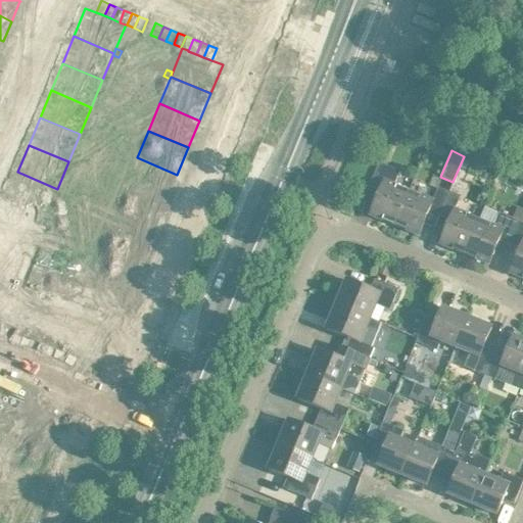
[(393,226),(408,192),(393,186),(398,172),(378,163),(369,187),(379,191),(369,216),(393,226)]
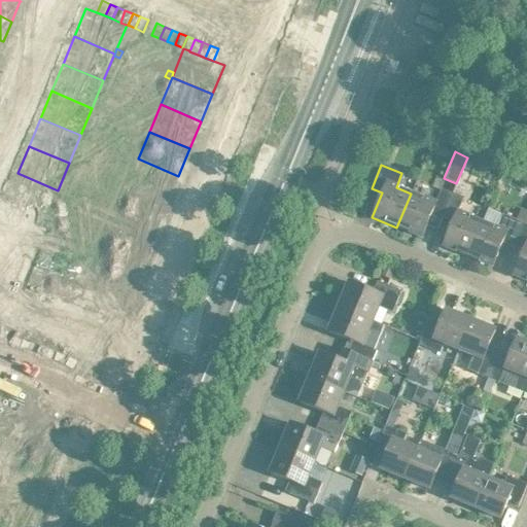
[(18,173),(5,202),(46,218),(58,190),(18,173)]
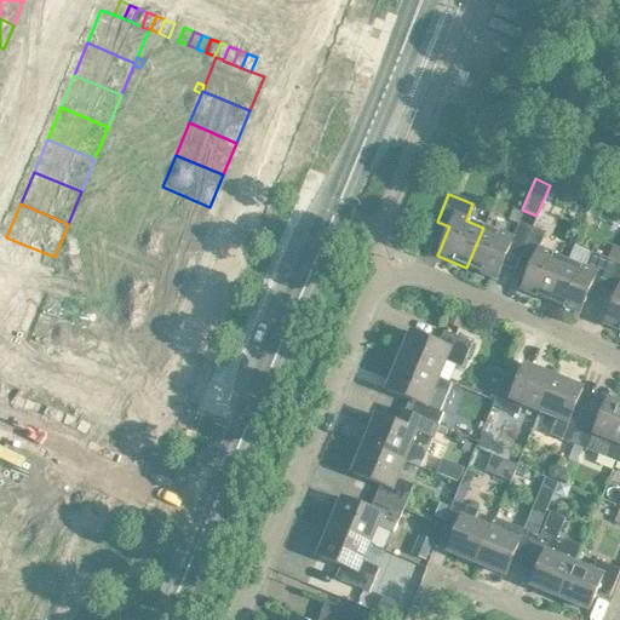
[(520,257),(532,229),(518,223),(512,240),(483,228),(466,268),(495,280),(507,251),(520,257)]
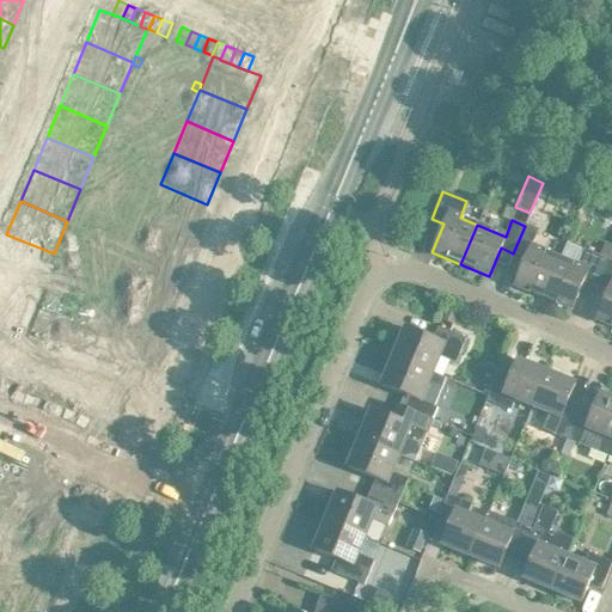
[(525,226),(513,254),(526,258),(514,286),(543,298),(560,258),(531,246),(538,231),(525,226)]
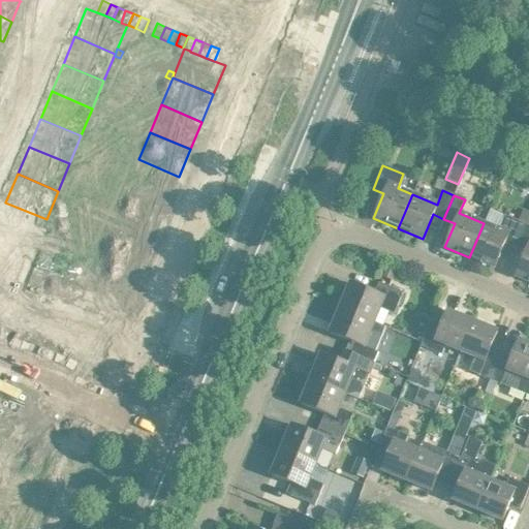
[(515,248),(525,224),(504,216),(498,229),(484,223),(469,257),(494,268),(504,244),(515,248)]
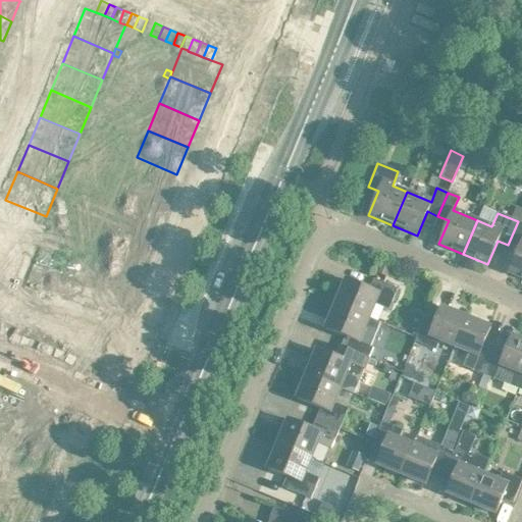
[(521,222),(518,221),(508,245),(518,249),(509,273),(521,278),(521,222)]
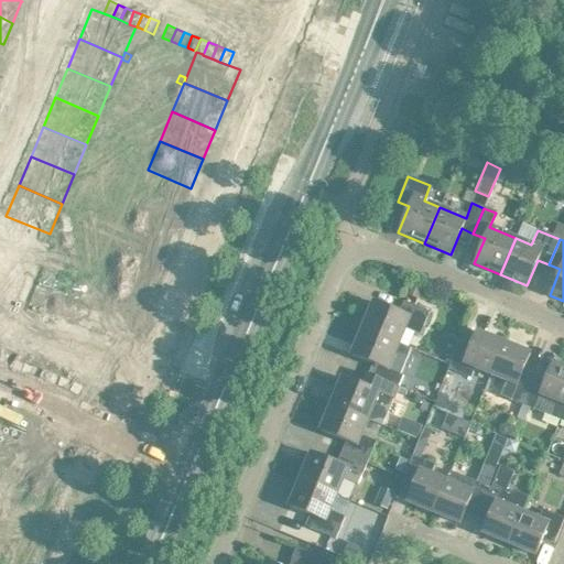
[(361,329),(399,344),(405,328),(420,335),(429,312),(403,302),(399,313),(372,302),(361,329)]
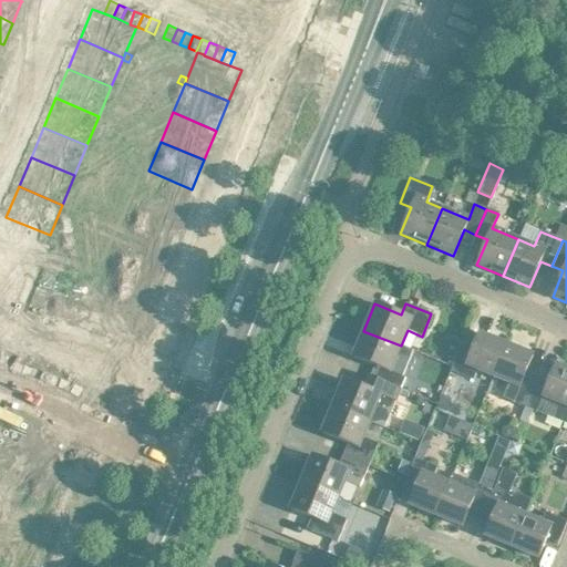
[(401,346),(363,331),(352,358),(379,368),(374,379),(400,390),(404,378),(390,372),(401,346)]
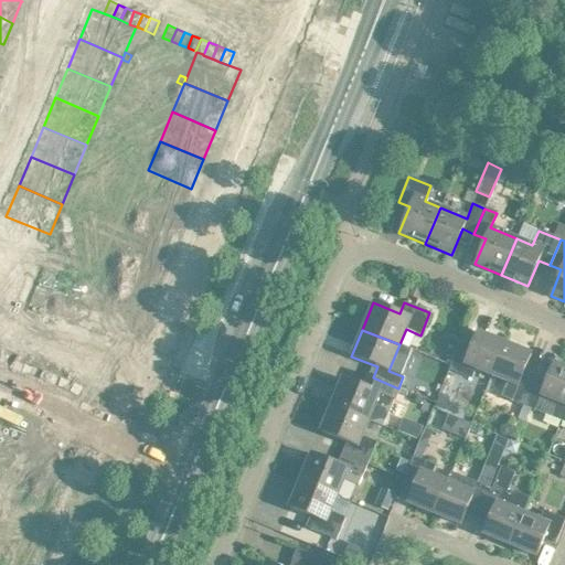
[(475,369),(490,375),(503,343),(477,332),(470,349),(459,344),(443,385),(452,388),(458,373),(470,379),(475,369)]
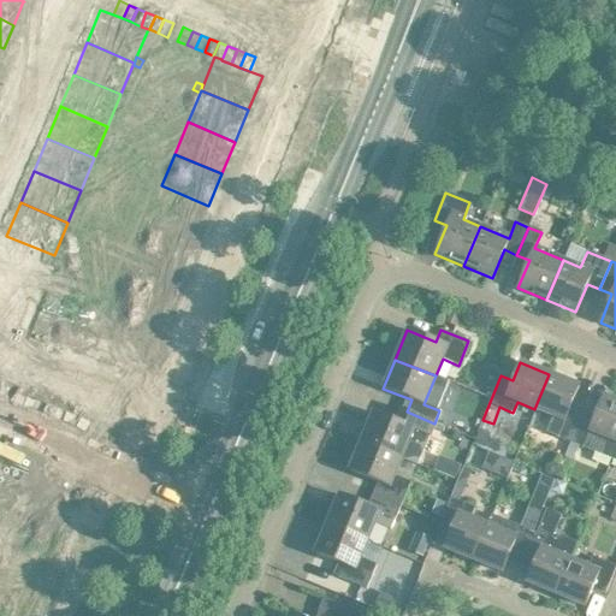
[(569,443),(581,414),(569,409),(578,386),(549,374),(534,409),(552,416),(545,432),(569,443)]
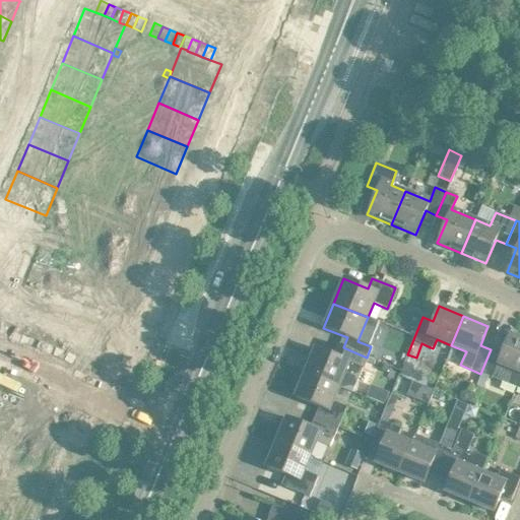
[(491,349),(480,374),(476,385),(484,388),(489,377),(516,388),(519,378),(519,339),(509,335),(502,354),(491,349)]
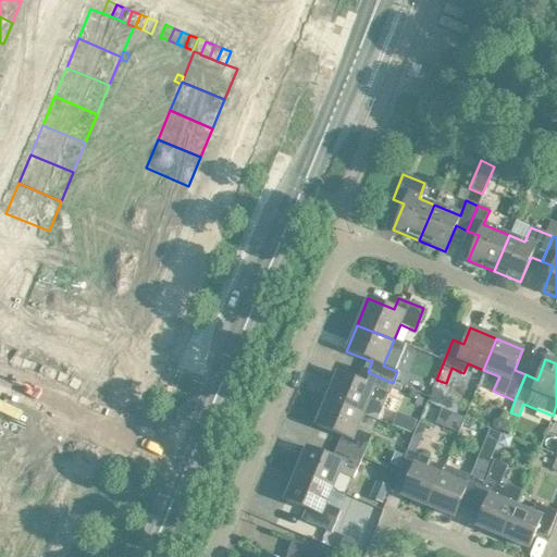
[(326,399),(362,415),(369,398),(383,405),(393,383),(368,372),(362,384),(337,373),(326,399)]
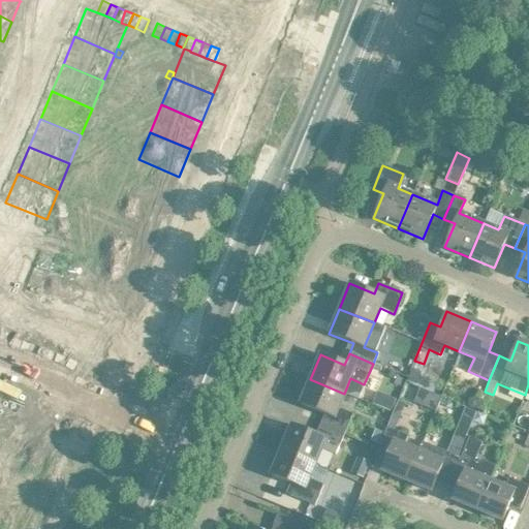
[(416,384),(421,372),(411,368),(406,380),(416,384)]
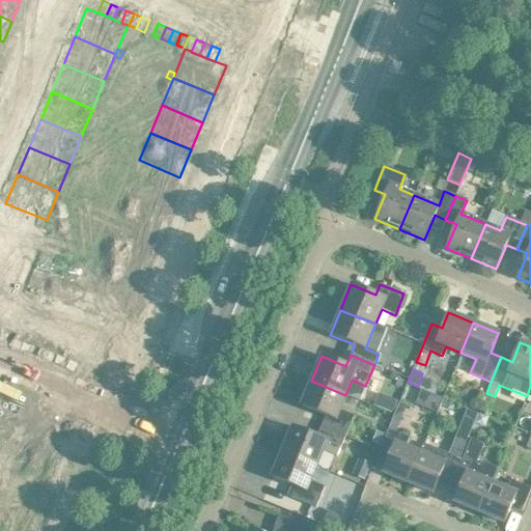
[(345,395),(311,381),(301,406),(325,416),(320,426),(344,437),(353,416),(339,410),(345,395)]
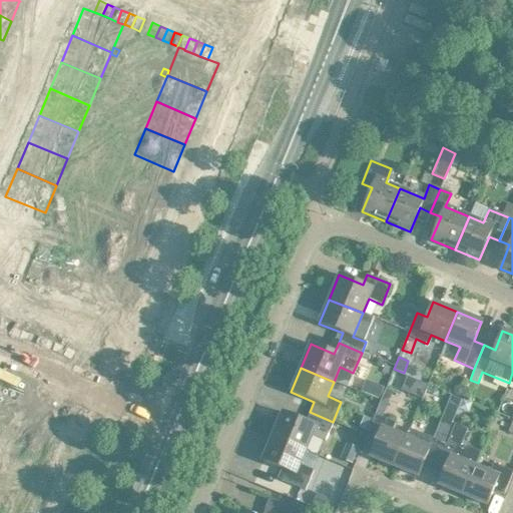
[(0,382),(0,392),(5,395),(8,386),(0,382)]
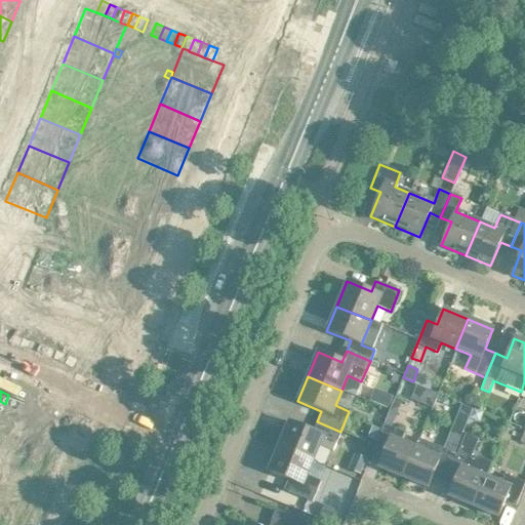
[(40,394),(31,415),(68,430),(77,408),(40,394)]
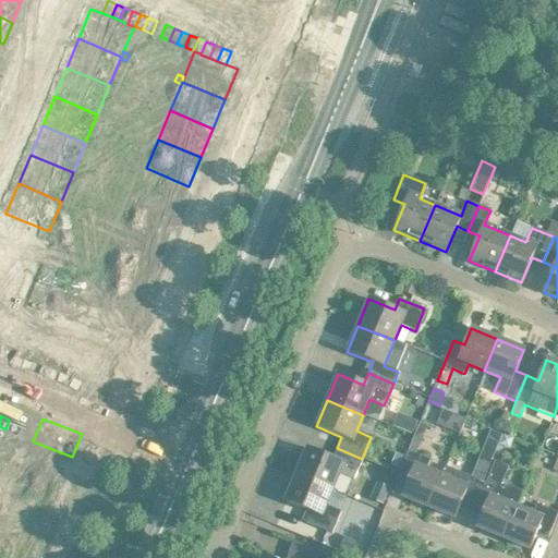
[(490,443),(497,446),(501,435),(489,431),(487,435),(490,443)]
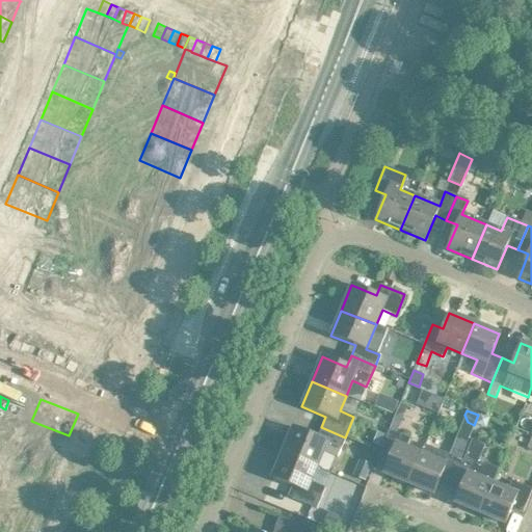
[(480,414),(477,423),(485,426),(488,417),(480,414)]
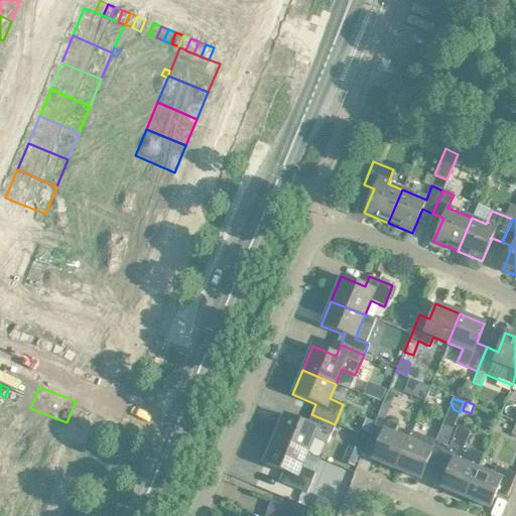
[(274,439),(307,453),(313,438),(327,443),(335,424),(311,414),(307,424),(284,415),(274,439)]
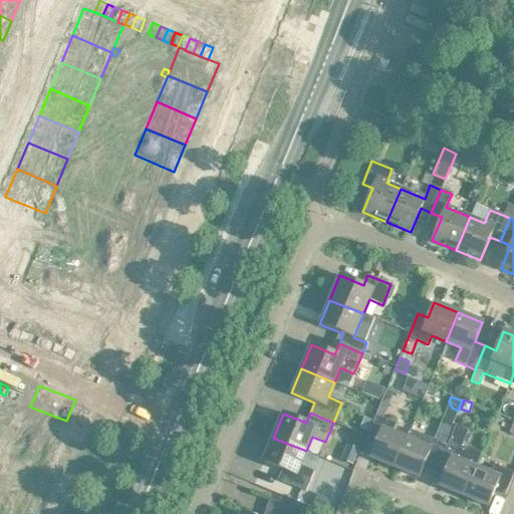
[(395,468),(406,439),(392,433),(396,424),(375,416),(372,421),(368,432),(365,439),(376,443),(370,458),(395,468)]
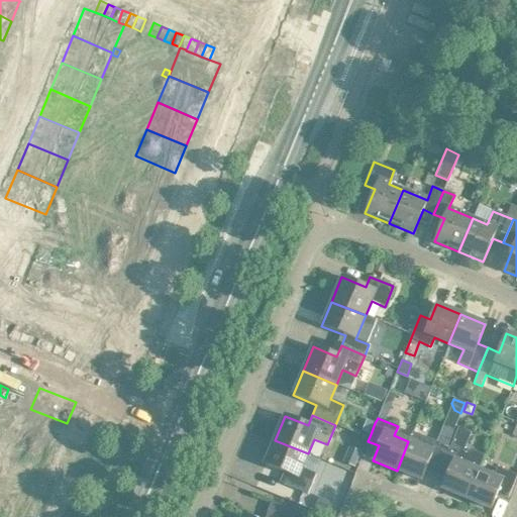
[(371,434),(375,423),(367,419),(362,430),(371,434)]
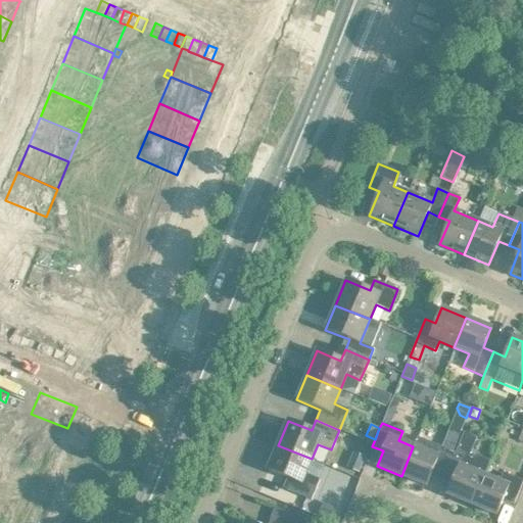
[(447,494),(471,505),(483,475),(489,462),(478,458),(472,460),(468,459),(477,437),(465,432),(457,454),(453,452),(442,475),(454,480),(447,494)]
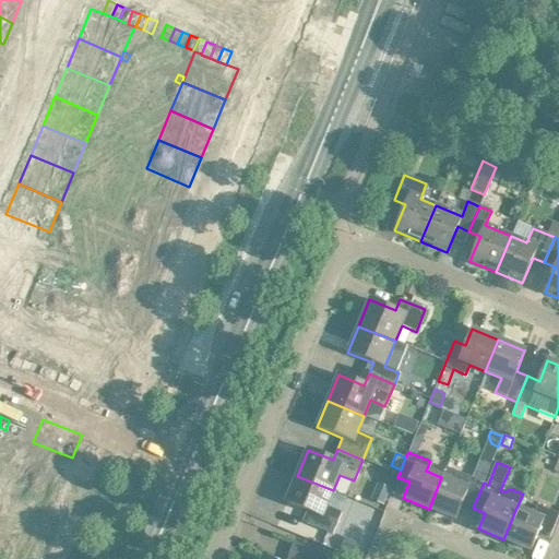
[(484,483),(490,466),(484,463),(476,466),(472,478),(484,483)]
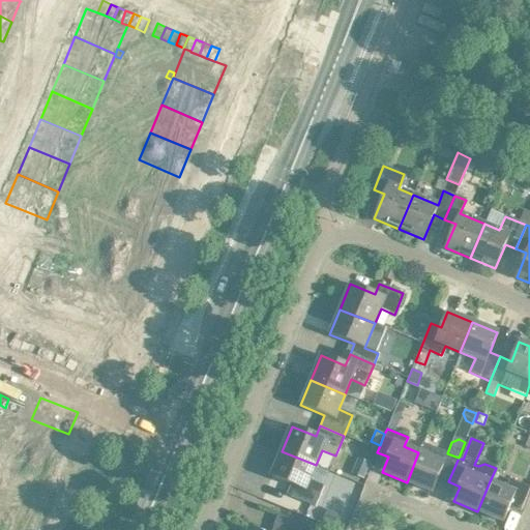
[(422,443),(418,452),(407,482),(432,493),(438,477),(448,481),(459,458),(422,443)]
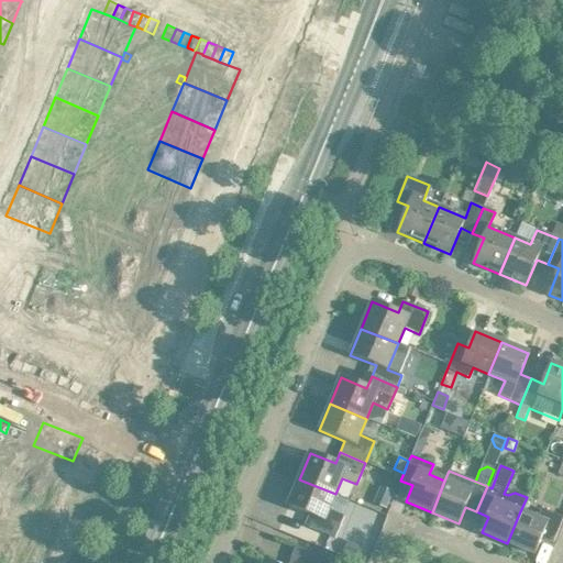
[(329,510),(335,494),(299,479),(288,506),(313,516),(309,528),(334,538),(343,516),(329,510)]
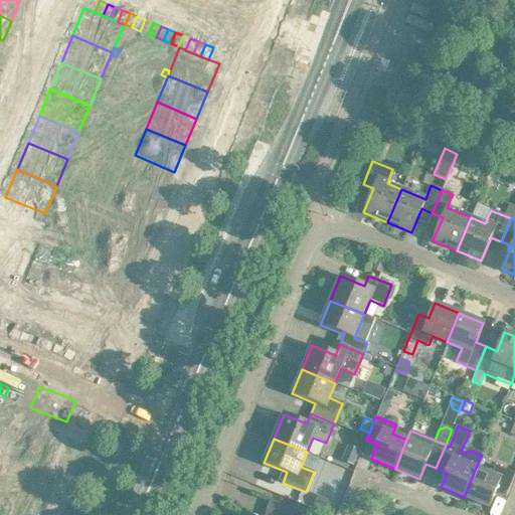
[(353,466),(359,451),(347,445),(340,461),(353,466)]
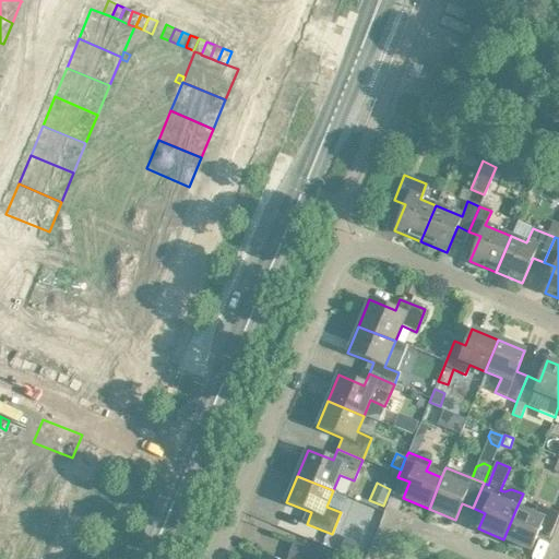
[(516,508),(503,539),(530,550),(537,534),(548,539),(558,514),(536,506),(533,514),(516,508)]
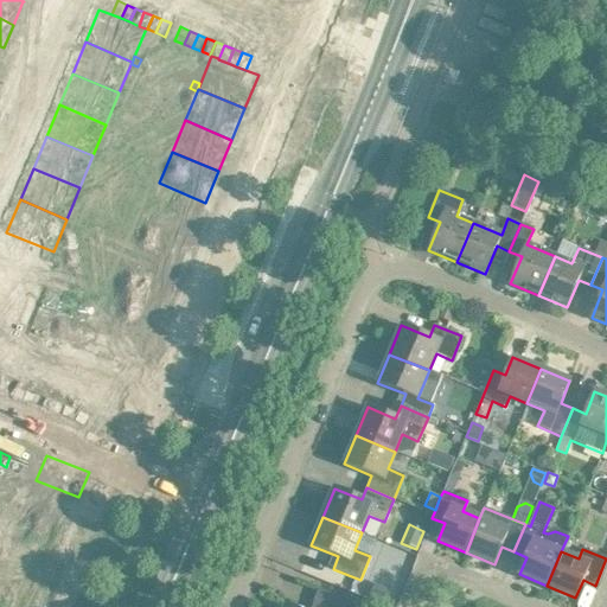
[(369,598),(389,606),(396,590),(375,582),(369,598)]
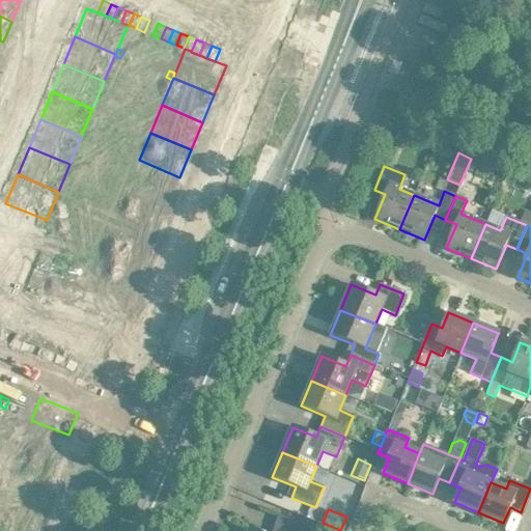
[(305,530),(307,527),(278,514),(273,529),(274,529),(272,530),(251,530),(249,530),(305,530)]
